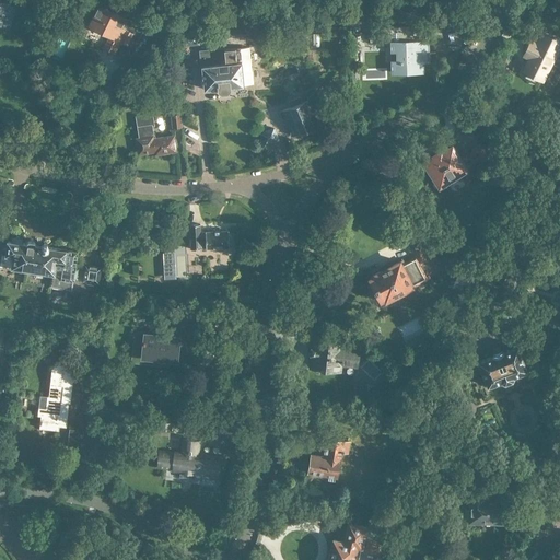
[(0,23),(9,26),(15,7),(0,1),(0,23)]
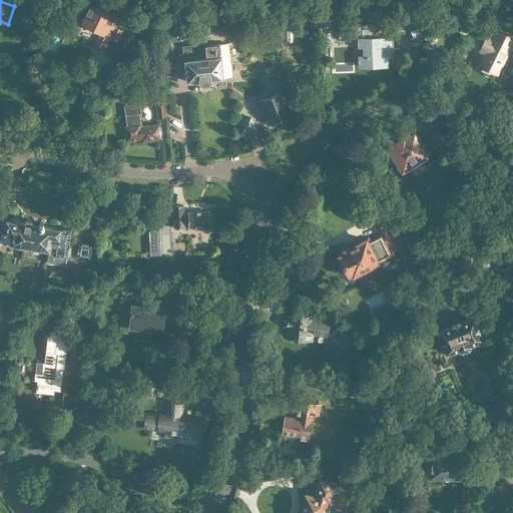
[(91,4),(81,24),(100,33),(94,44),(105,50),(116,28),(112,25),(116,17),(91,4)]
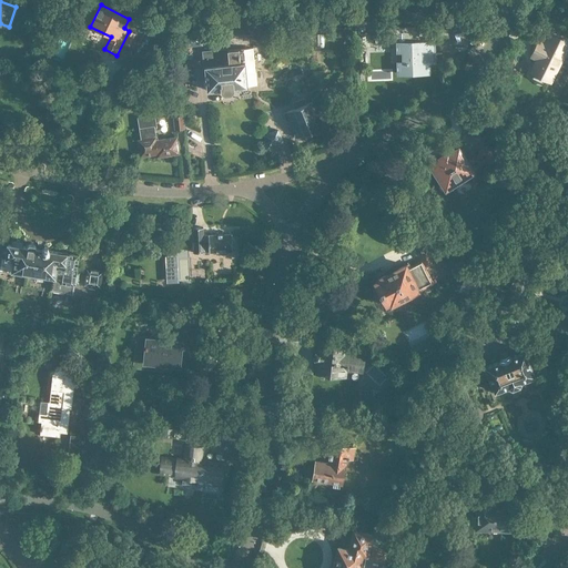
[(551,19),(563,36),(567,32),(567,19),(563,12),(551,19)]
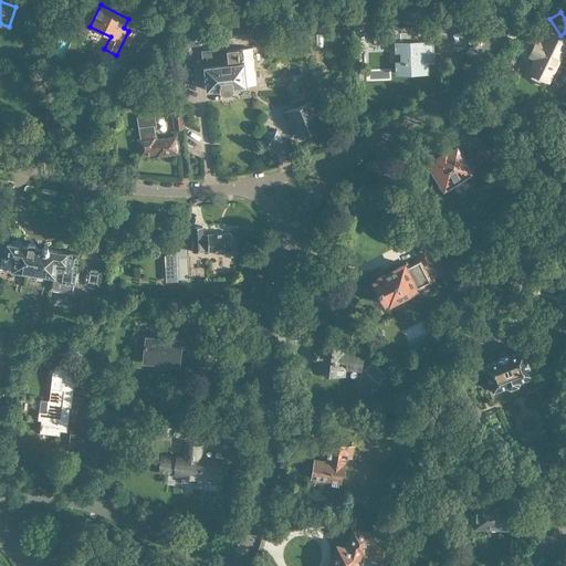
[(396,65),(397,73),(426,72),(426,67),(425,67),(423,62),(433,62),(432,41),(417,42),(416,33),(413,33),(413,28),(374,29),(375,41),(395,40),(396,52),(401,52),(401,61),(400,61),(400,62),(396,62),(396,65)]
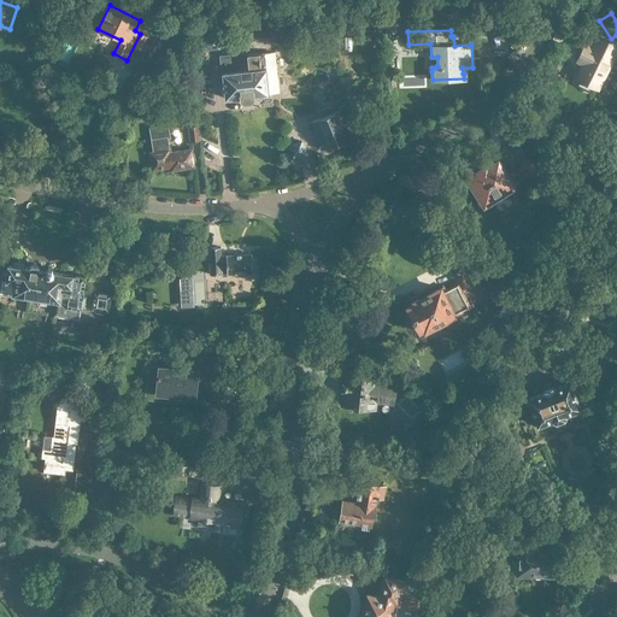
[(244,46),(242,33),(228,35),(229,47),(244,46)]
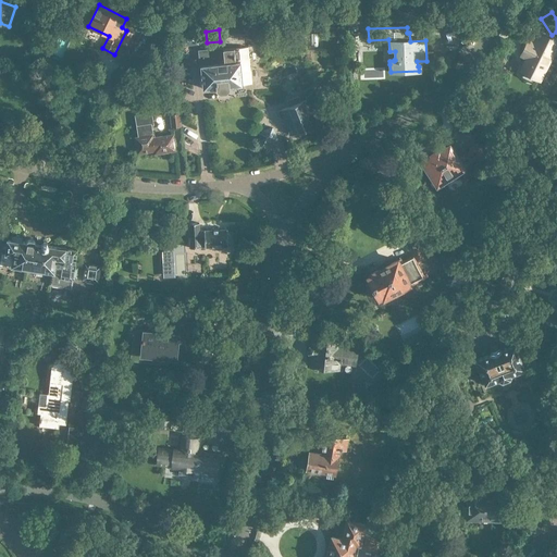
[(182,32),(183,46),(199,45),(197,31),(182,32)]
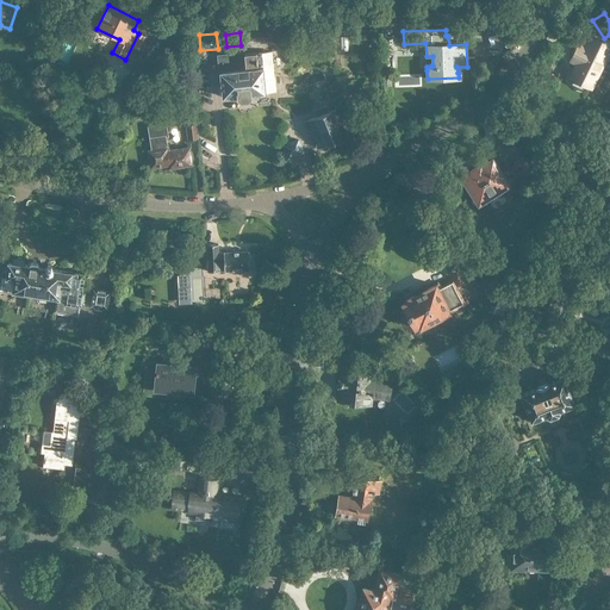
[(591,85),(604,92),(609,79),(609,70),(601,67),(609,47),(591,38),(585,50),(579,47),(572,61),(579,63),(572,78),(574,79),(572,85),(585,91),(587,86),(591,87),(591,85)]
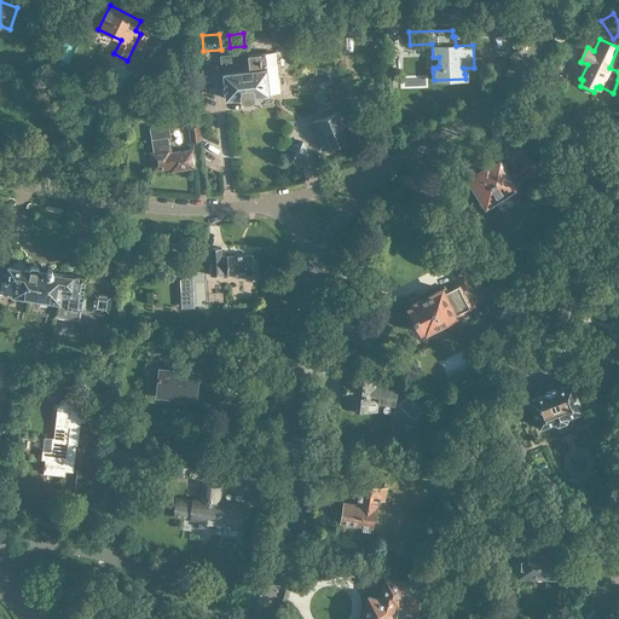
[(224,71),(226,98),(242,97),(242,98),(246,100),(252,100),(254,97),(254,96),(278,93),(273,52),(248,55),(249,69),(224,71)]
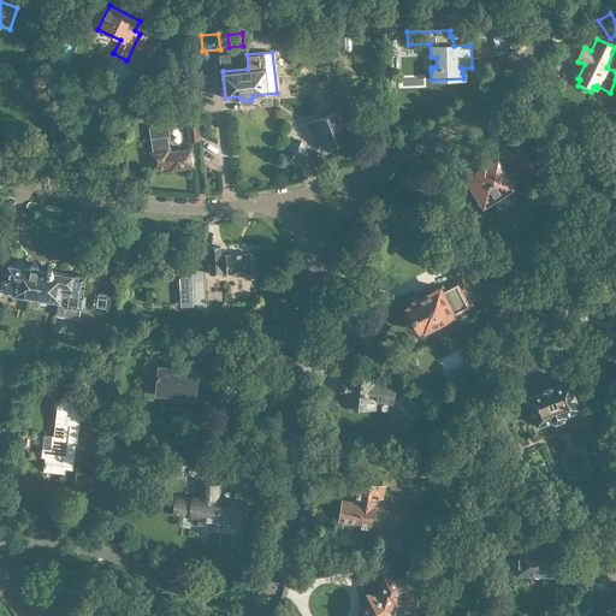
[(315,131),(321,149),(350,137),(344,123),(356,118),(348,99),(337,108),(338,110),(332,112),(330,106),(317,111),(320,118),(307,124),(311,132),(315,131)]
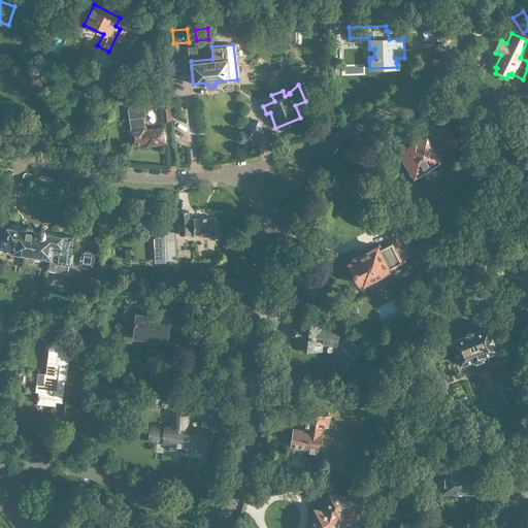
[(128,130),(131,145),(146,142),(146,145),(166,142),(164,127),(146,129),(146,127),(145,127),(143,119),(145,119),(144,106),(128,109),(131,129),(128,130)]
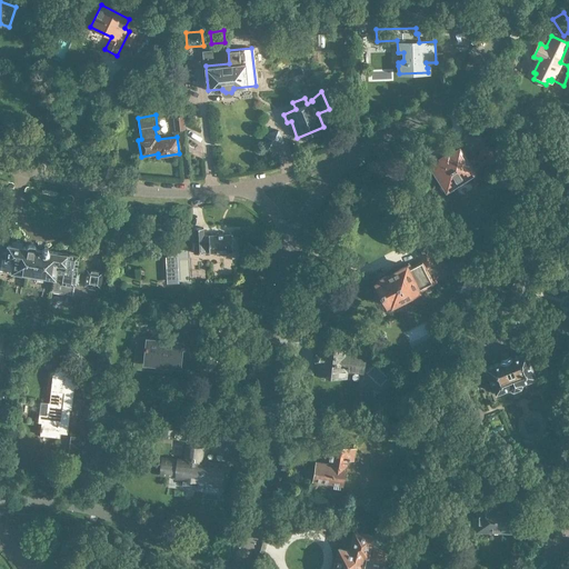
[(173,117),(175,130),(186,130),(185,116),(173,117)]
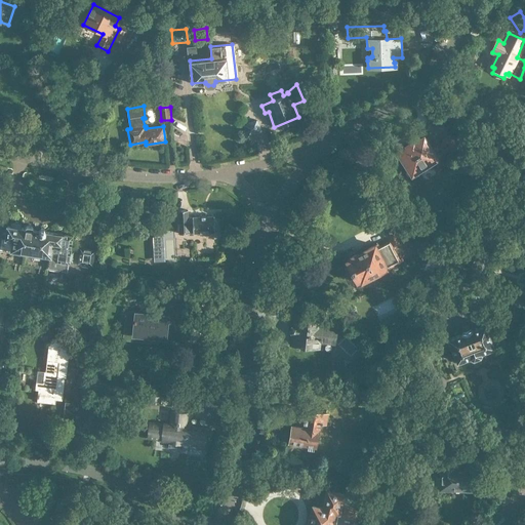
[(243,124),(248,136),(261,131),(256,119),(243,124)]
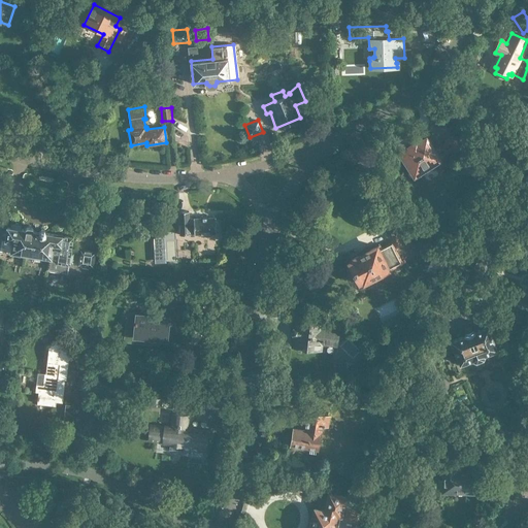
[(401,155),(416,177),(441,161),(439,159),(450,153),(451,154),(455,151),(456,153),(462,149),(452,134),(447,138),(448,140),(434,150),(426,137),(417,143),(416,142),(409,146),(410,149),(401,155)]
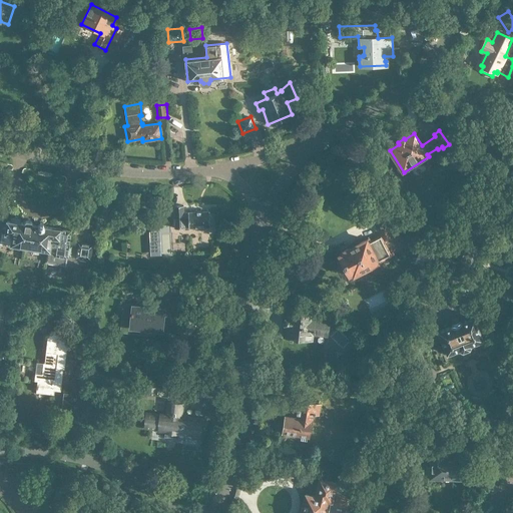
[(210,226),(209,211),(184,212),(183,205),(174,206),(175,228),(210,226)]
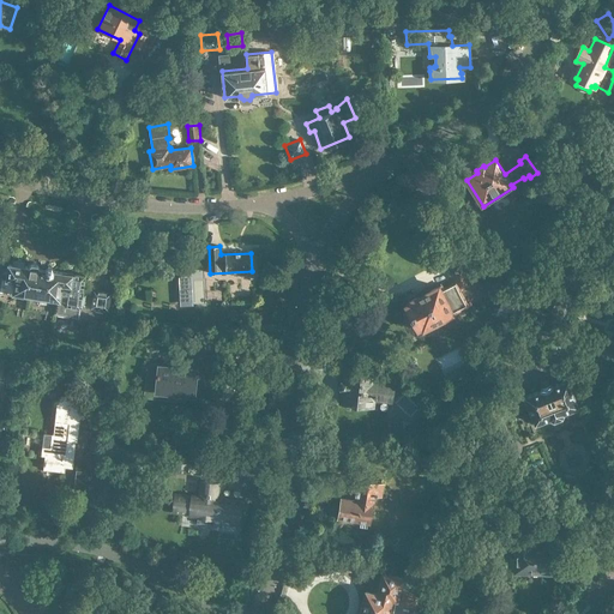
[(14,293),(30,296),(32,281),(24,280),(26,266),(25,266),(25,264),(24,263),(24,262),(23,260),(20,259),(19,259),(18,259),(17,259),(16,260),(14,260),(13,262),(13,264),(8,264),(7,274),(2,272),(0,292),(13,294),(14,293)]
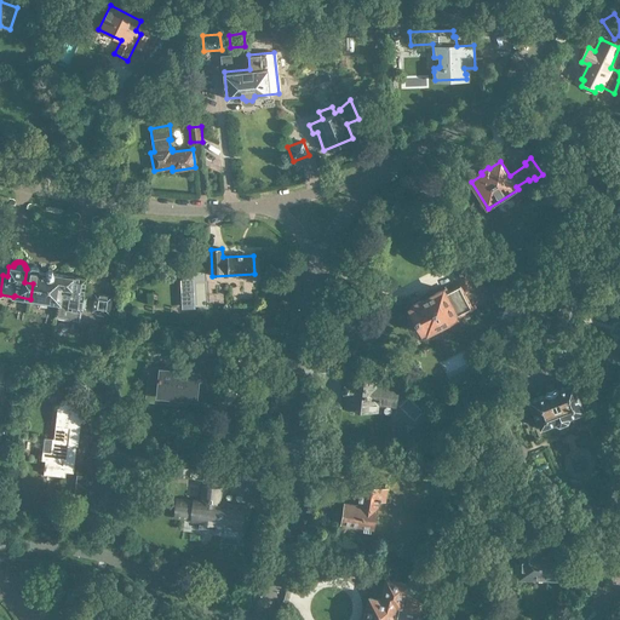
[(30,299),(59,303),(61,303),(63,287),(59,287),(61,275),(53,274),(55,273),(53,271),(52,270),(50,270),(47,271),(46,271),(46,273),(41,271),(39,267),(32,265),(28,269),(27,269),(24,282),(33,283),(30,299)]
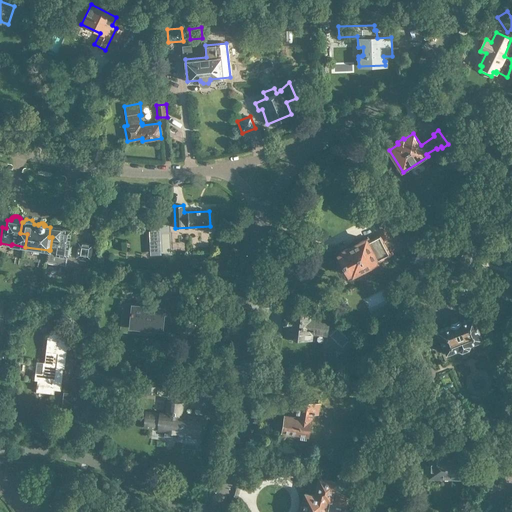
[(369,239),(368,239),(367,240),(366,238),(340,252),(341,254),(339,255),(349,275),(351,274),(352,276),(378,262),(391,254),(385,242),(395,237),(386,221),(374,226),(379,234),(369,239)]
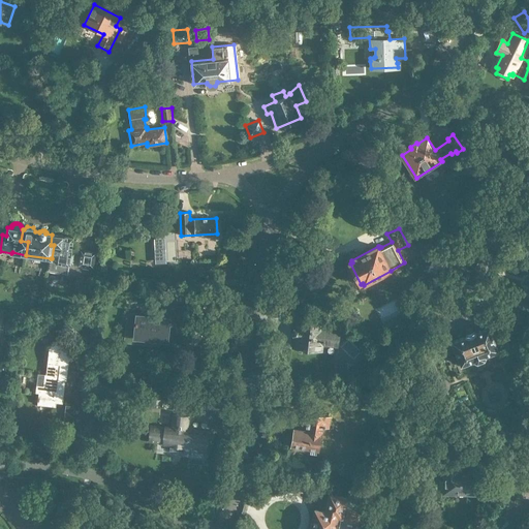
[(52,258),(51,258),(50,270),(68,273),(73,238),(52,235),(51,245),(54,245),(52,258)]
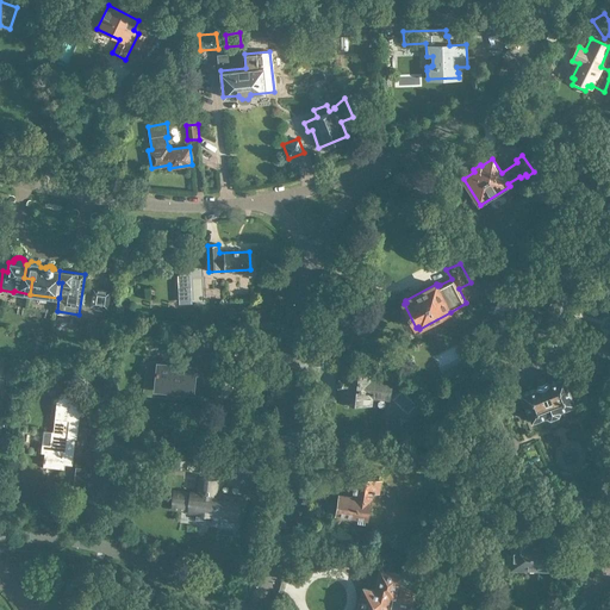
[(178,275),(179,304),(192,303),(190,274),(178,275)]
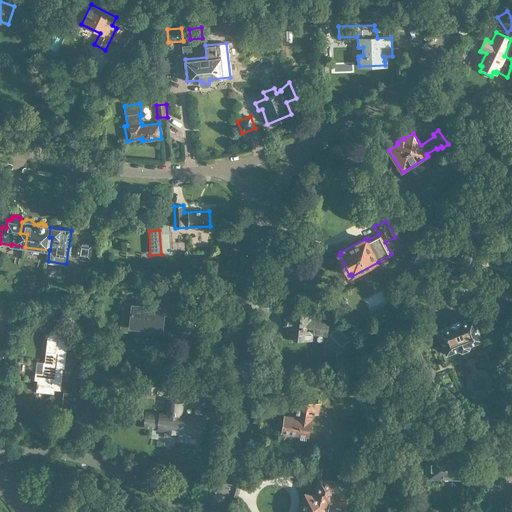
[(77,256),(91,259),(93,244),(79,242),(77,256)]
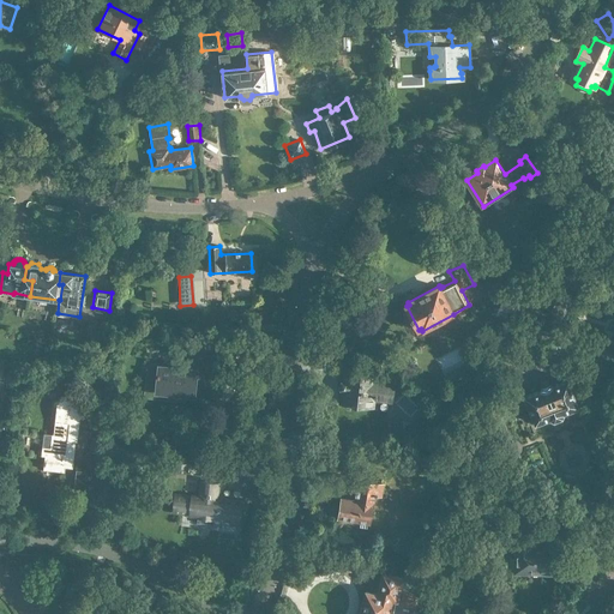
[(500,299),(492,302),(498,315),(506,311),(500,299)]
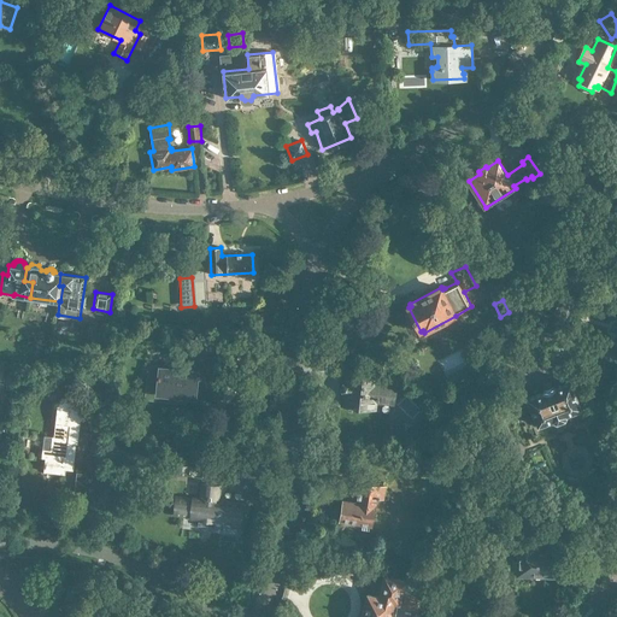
[(187,365),(187,371),(163,369),(162,376),(160,376),(159,378),(162,378),(162,383),(151,382),(150,397),(175,399),(175,394),(194,397),(194,387),(192,387),(193,382),(195,382),(195,378),(210,380),(211,368),(187,365)]
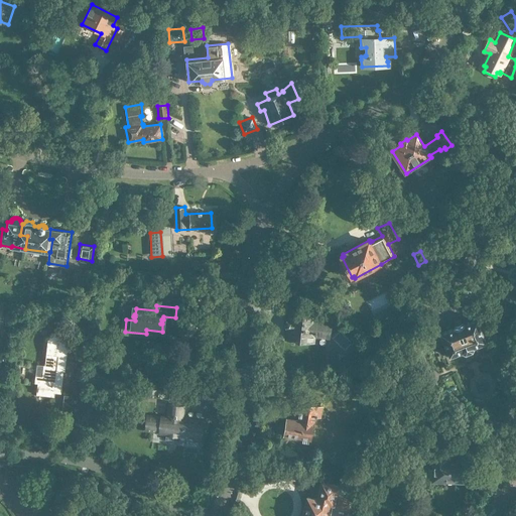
[(315,337),(330,338),(333,320),(317,318),(317,316),(289,312),(289,320),(287,320),(286,323),(286,326),(287,328),(288,328),(286,339),(292,340),(292,341),(295,342),(295,340),(314,342),(315,337)]
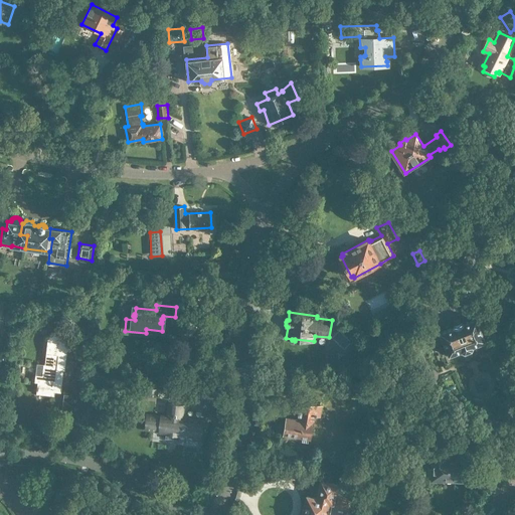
[(473,346),(485,341),(476,318),(464,323),(463,322),(452,326),(452,327),(440,332),(449,355),(461,350),(465,352),(471,349),(473,346)]
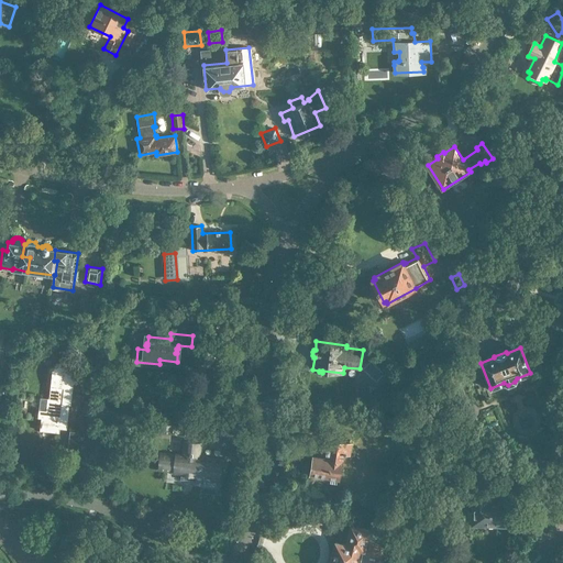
[(69,405),(70,405),(75,371),(68,371),(68,367),(53,366),(50,398),(41,397),(39,418),(42,418),(40,430),(59,432),(59,428),(66,429),(69,405)]
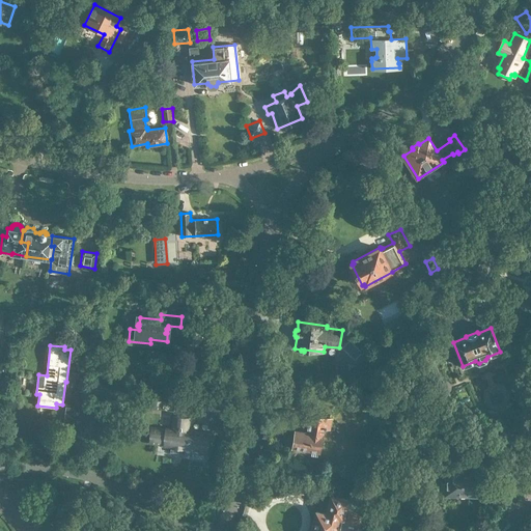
[(173,412),(190,414),(191,403),(175,401),(173,412)]
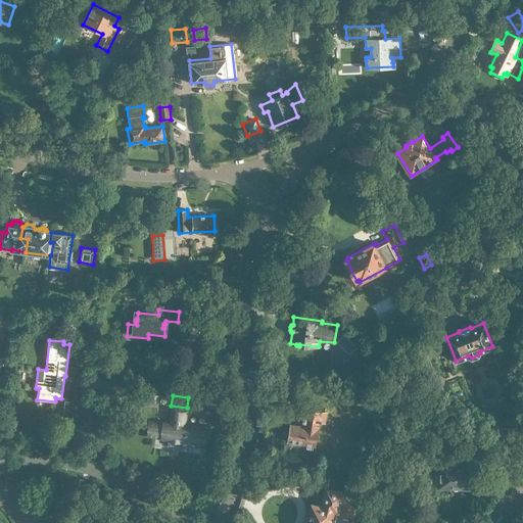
[(168,445),(187,447),(188,437),(203,439),(204,429),(184,427),(186,411),(170,409),(168,423),(150,421),(148,436),(168,439),(168,445)]
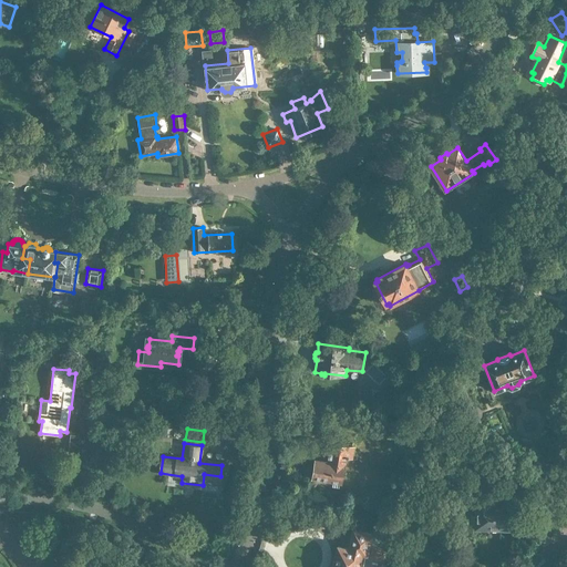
[(312,478),(342,483),(346,464),(347,462),(346,462),(346,459),(353,460),(354,447),(330,444),(327,463),(316,461),(312,478)]
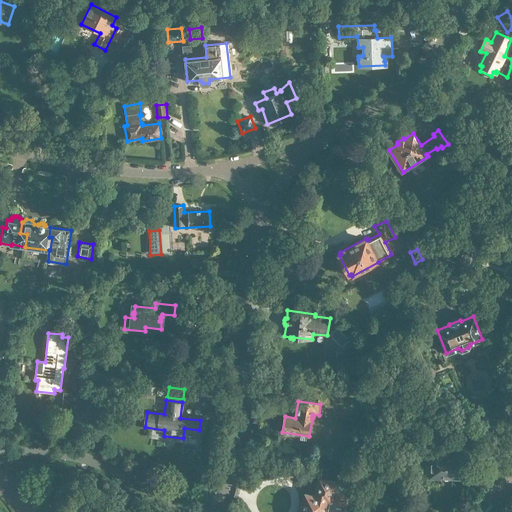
[(443,477),(444,479),(448,479),(450,478),(450,477),(463,477),(463,456),(453,456),(453,453),(430,452),(430,466),(424,465),(424,475),(430,475),(430,476),(443,477)]
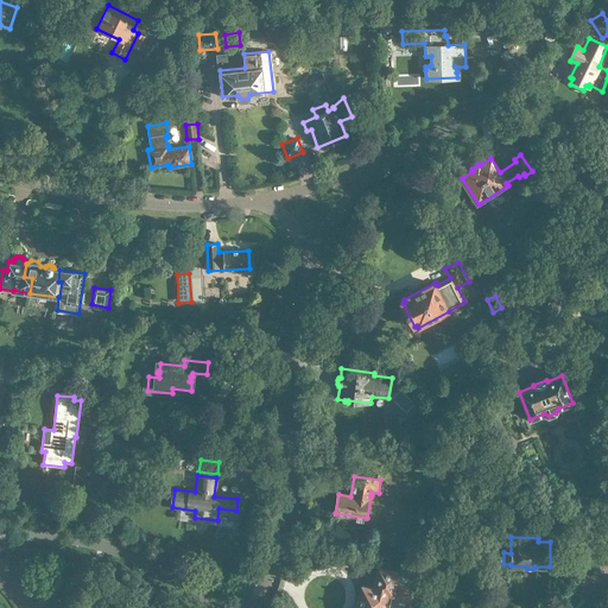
[(388,607),(393,591),(399,593),(398,596),(413,600),(419,576),(380,567),(374,588),(362,586),(356,607),(388,607)]
